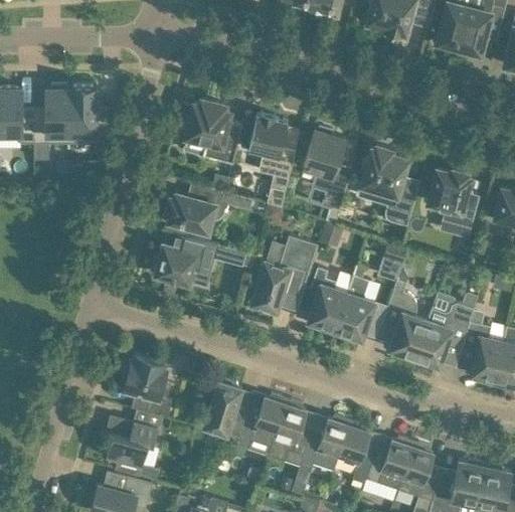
[(293,0),(293,1),(338,13),(341,0),(293,0)]
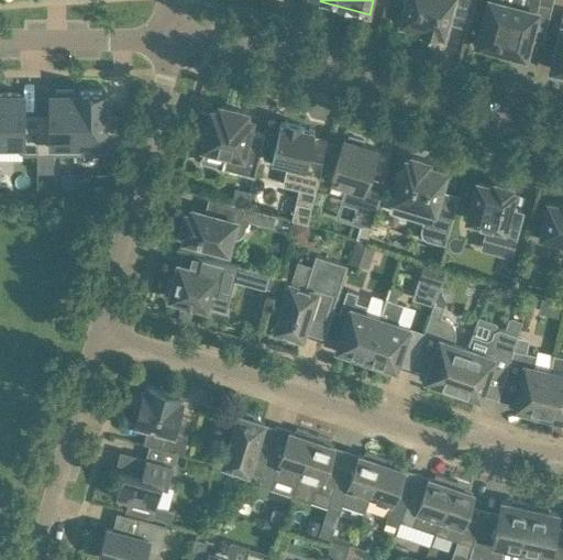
[(407,0),(407,3),(400,24),(422,31),(421,34),(435,39),(437,34),(443,36),(450,14),(471,21),(476,0),(407,0)]
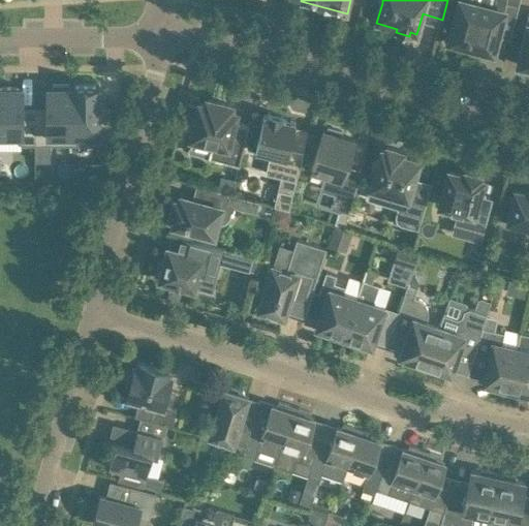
[(447,34),(444,44),(460,49),(461,45),(493,54),(498,34),(506,5),(518,8),(520,0),(494,0),(492,9),(459,1),(456,16),(450,35),(447,34)]
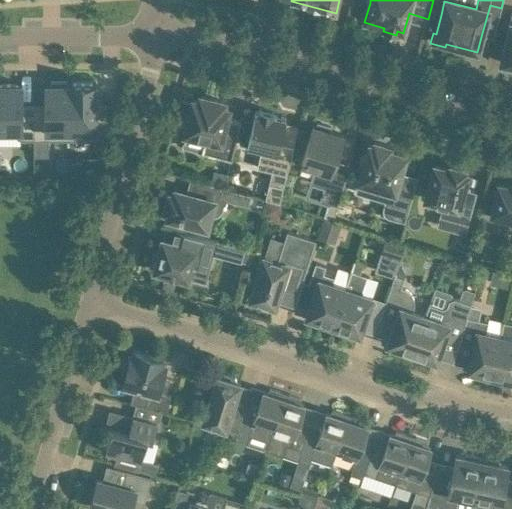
[(511,12),(504,45),(500,64),(511,67),(511,12)]
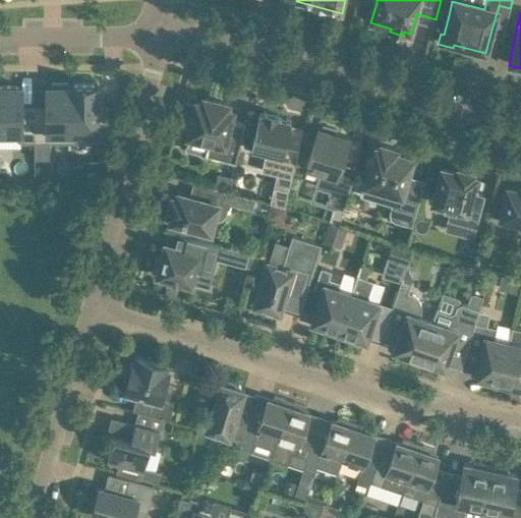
[(52,89),(47,89),(47,118),(35,119),(35,145),(72,145),(72,88),(71,88),(71,89),(67,89),(67,85),(52,85),(52,89)]
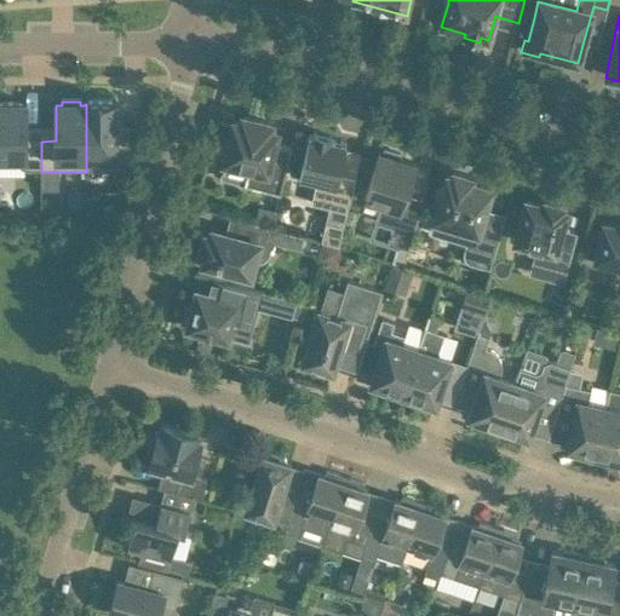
[(116,104),(86,104),(86,172),(127,172),(136,140),(116,140),(116,104)]
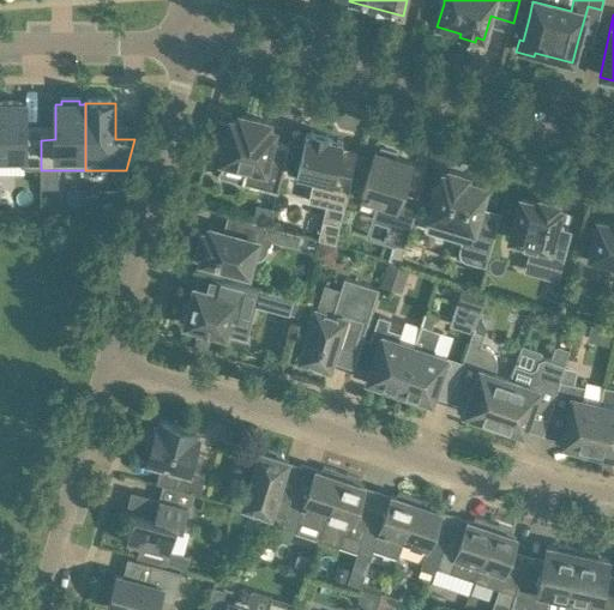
[(25,104),(0,104),(0,158),(24,159),(24,170),(40,170),(40,140),(25,140),(25,104)]
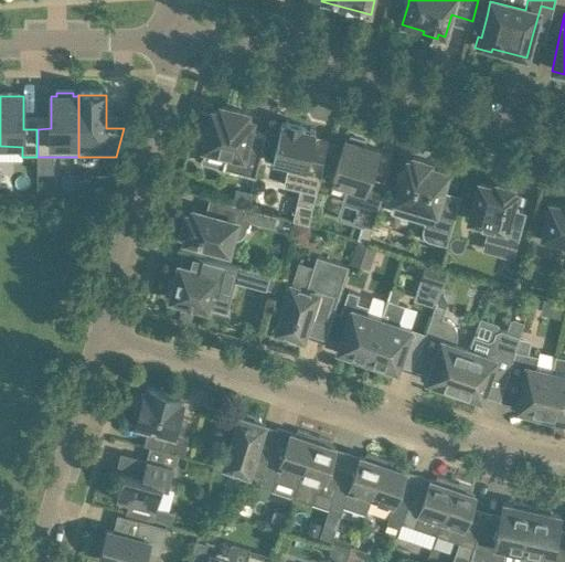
[(252,123),(245,120),(246,115),(221,108),(220,115),(213,113),(209,129),(205,128),(201,144),(205,145),(204,149),(226,155),(222,171),(255,179),(266,136),(249,133),(252,123)]
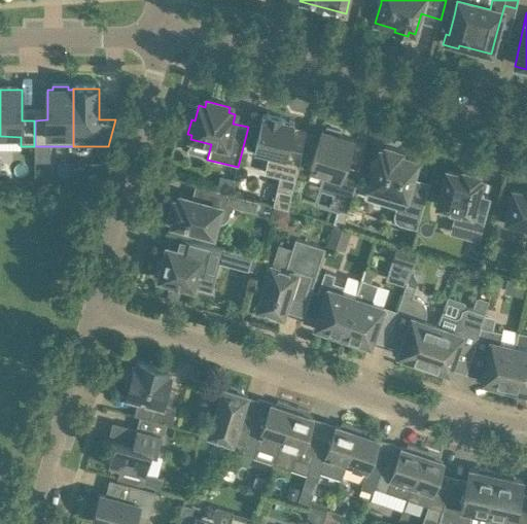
[(262,116),(258,136),(254,152),(269,155),(265,175),(280,179),(273,207),(288,211),(294,182),(296,173),(302,153),(288,150),(294,124),(281,120),(282,118),(267,114),(267,117),(262,116)]
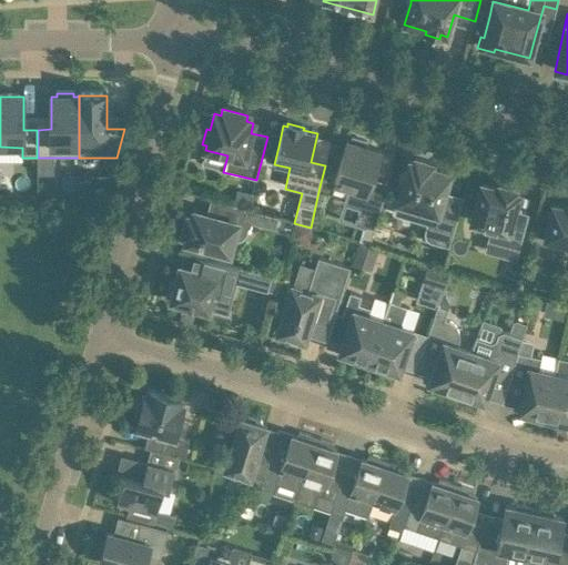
[(334,184),(351,189),(345,205),(361,210),(355,225),(365,229),(361,244),(369,246),(374,232),(382,205),(388,184),(372,180),(381,152),(366,148),(367,143),(352,139),(351,143),(347,142),(334,184)]
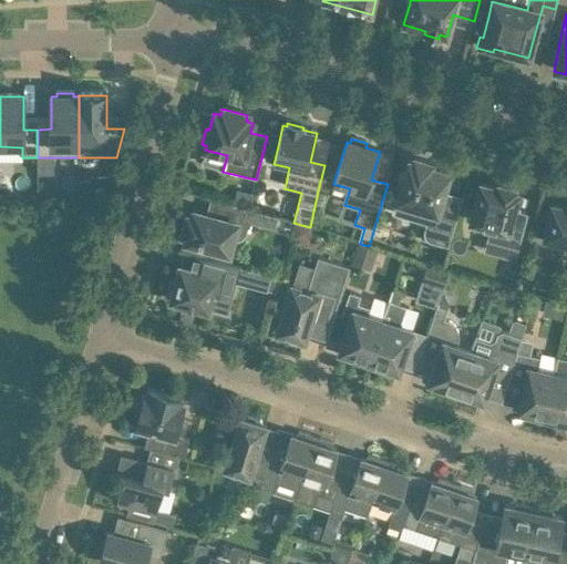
[(409,163),(405,175),(403,175),(401,177),(400,178),(399,181),(399,183),(399,184),(399,185),(399,186),(399,188),(400,190),(400,191),(397,203),(415,208),(411,221),(426,225),(421,241),(447,249),(454,226),(461,205),(442,200),(450,175),(430,170),(432,165),(414,160),(413,164),(409,163)]
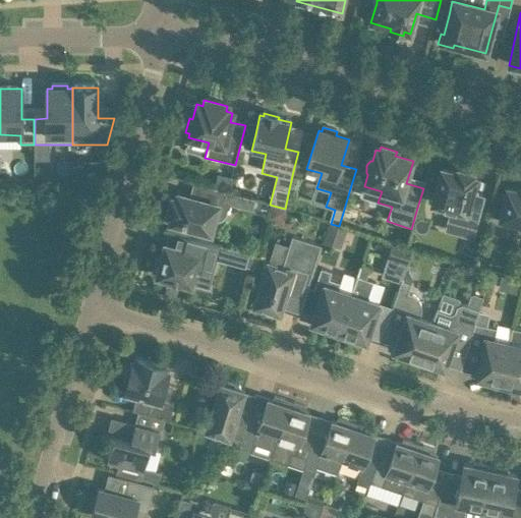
[(84,167),(72,167),(72,181),(84,181),(84,167)]
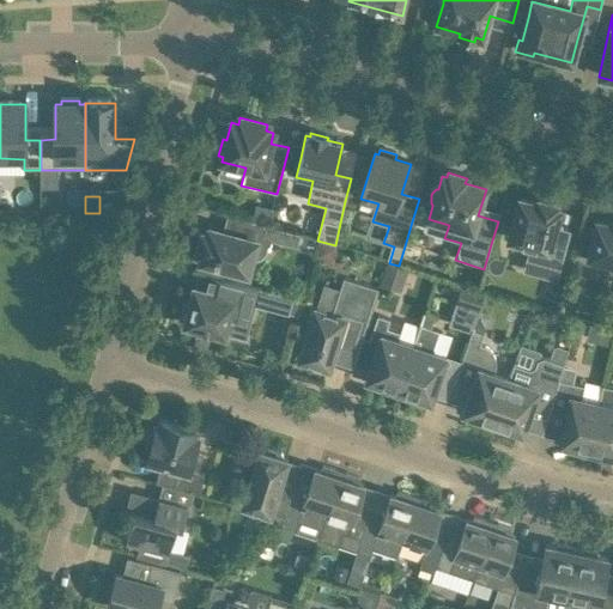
[(520,200),(514,223),(509,239),(530,245),(525,267),(541,272),(539,278),(557,282),(565,250),(550,245),(559,211),(554,209),(556,206),(539,201),(538,205),(520,200)]
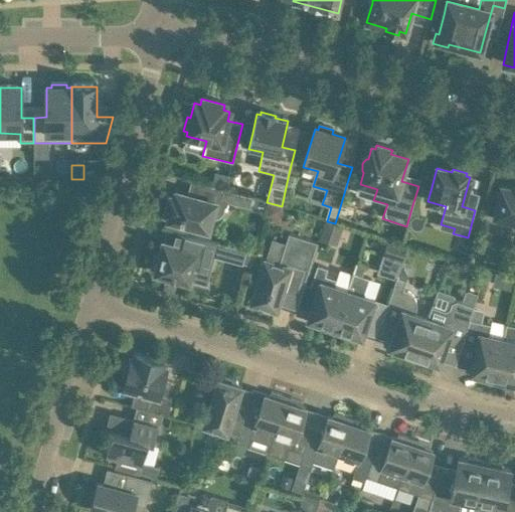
[(211,187),(225,191),(228,178),(214,174),(211,187)]
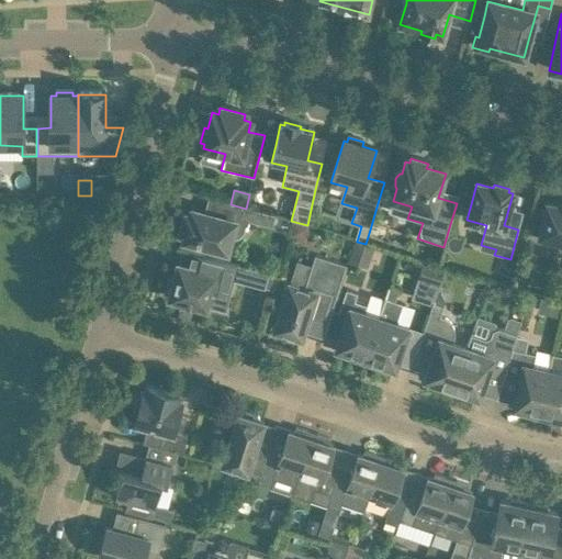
[(186,215),(181,234),(186,235),(184,241),(226,252),(229,241),(232,241),(233,241),(235,241),(237,241),(240,238),(242,237),(243,236),(244,235),(245,233),(248,222),(272,227),(276,216),(246,209),(231,204),(210,199),(205,214),(192,211),(191,216),(186,215)]
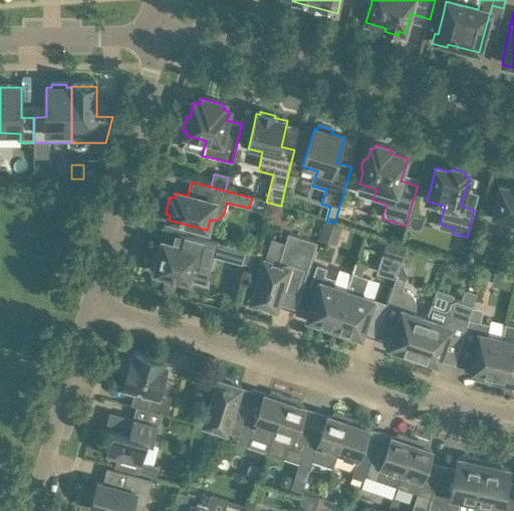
[(513,186),(512,189),(500,186),(493,218),(512,222),(509,233),(513,234),(513,186)]
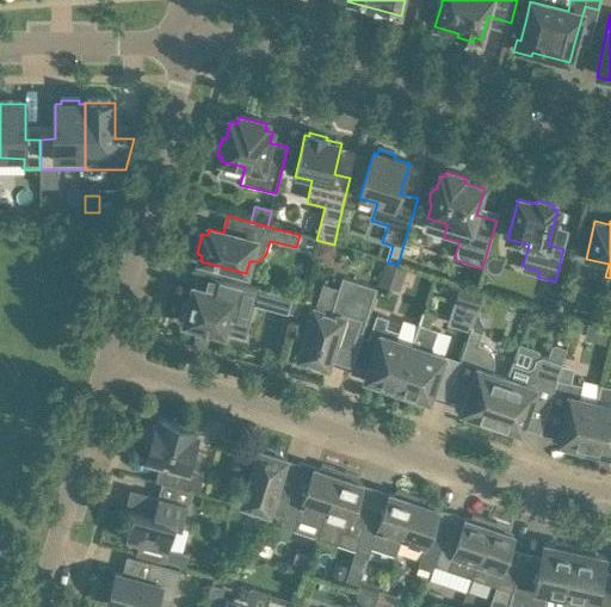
[(318,258),(332,261),(335,248),(321,243),(318,258)]
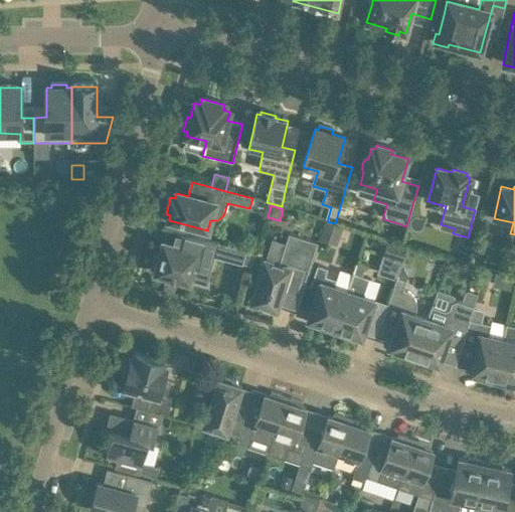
[(325,221),(319,242),(336,247),(342,227),(325,221)]
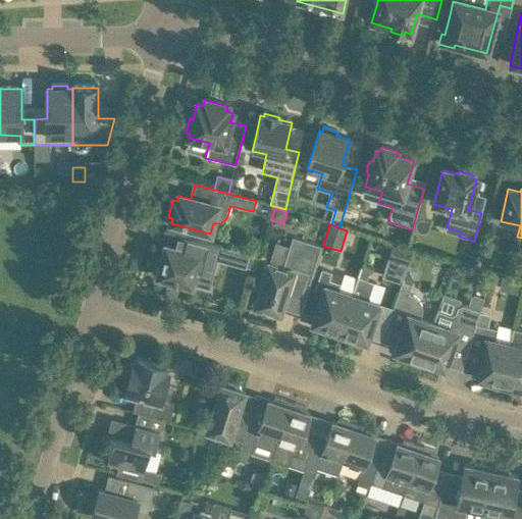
[(156,261),(153,273),(157,274),(157,277),(192,287),(197,271),(213,275),(216,261),(247,269),(250,255),(220,247),(188,239),(185,251),(165,246),(161,262),(156,261)]
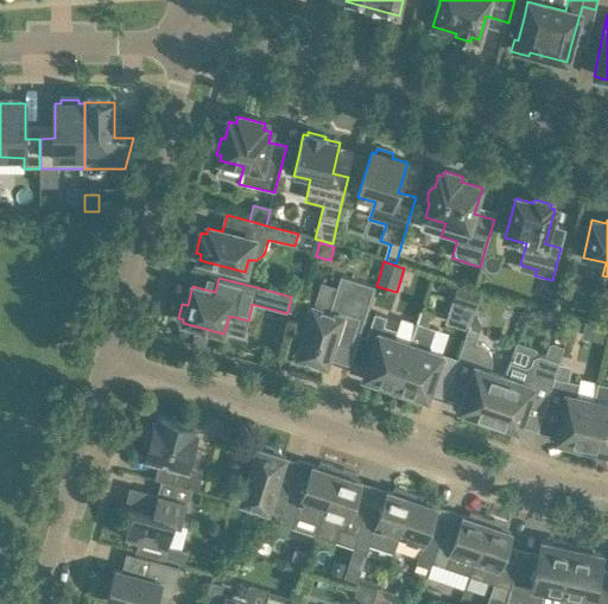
[(308,324),(304,335),(297,357),(325,367),(333,347),(336,344),(354,350),(361,328),(374,288),(341,278),(329,313),(309,307),(303,323),(308,324)]
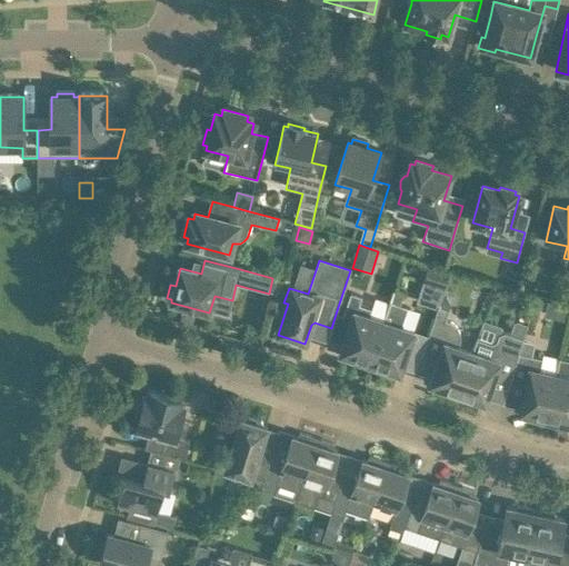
[(440,301),(441,303),(442,298),(449,274),(428,267),(419,296),(440,301)]
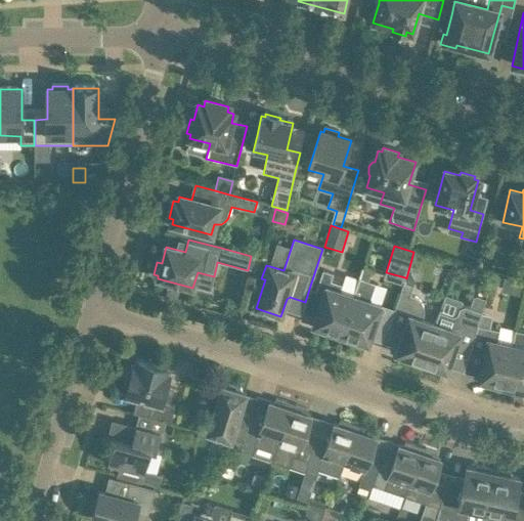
[(251,256),(248,270),(255,272),(259,258),(251,256)]
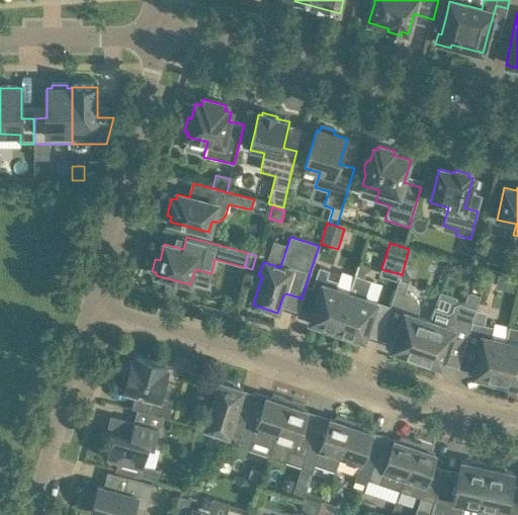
[(325,328),(336,332),(349,293),(336,288),(338,283),(327,279),(329,272),(319,268),(318,271),(312,289),(319,292),(309,323),(312,324),(311,326),(324,331),(325,328)]
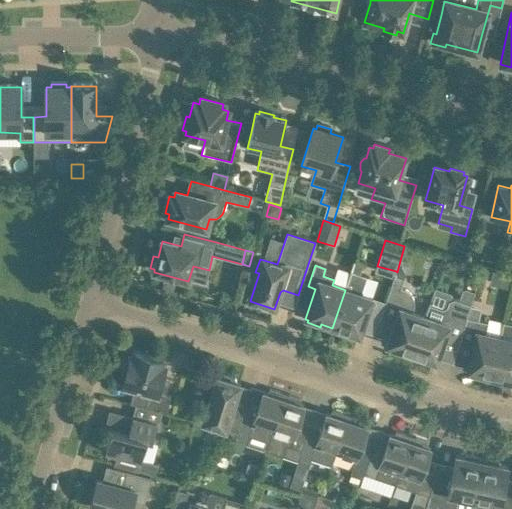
[(394,277),(404,280),(405,275),(403,269),(398,268),(397,272),(396,271),(394,277)]
